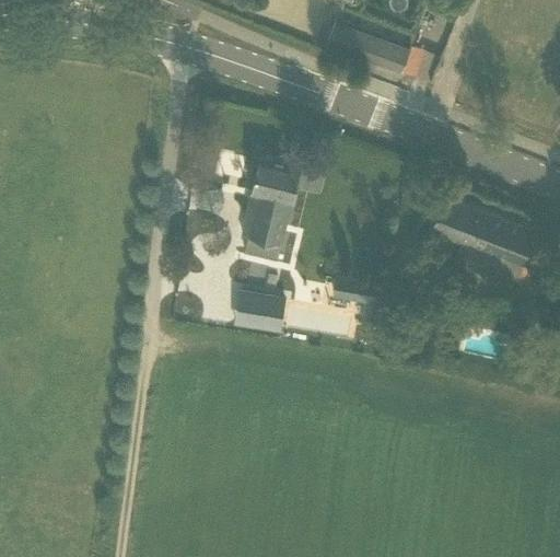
[(335,22),(325,46),(413,79),(422,54),(335,22)]
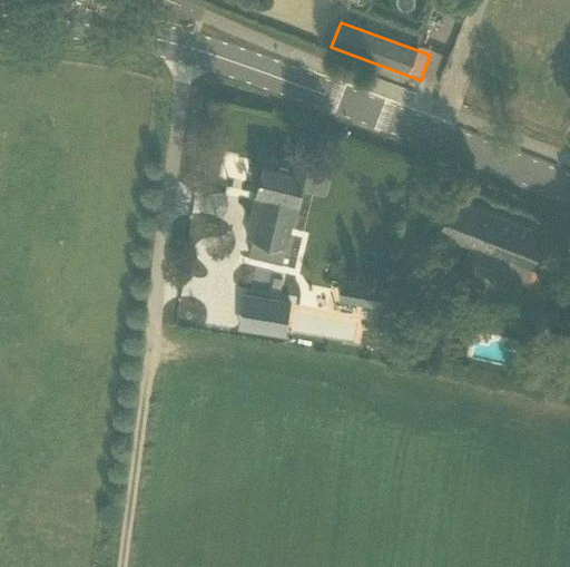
[(254,234),(247,232),(246,240),(254,242),(249,258),(284,266),(297,206),(298,206),(306,169),(265,159),(256,196),(263,197),(254,234)]
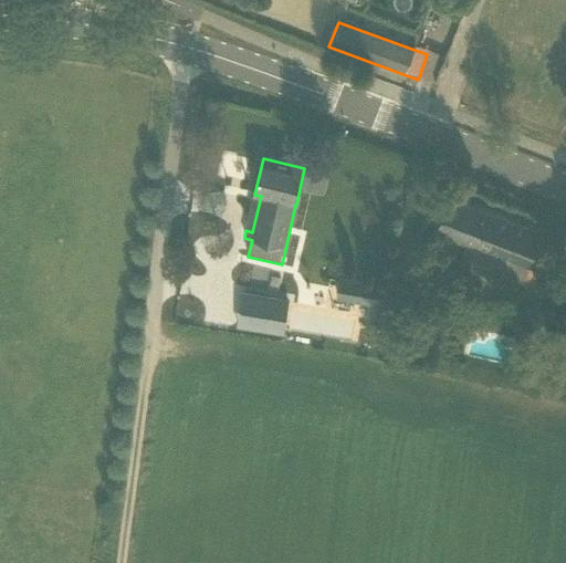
[(467,246),(459,263),(524,288),(522,294),(532,299),(547,261),(532,254),(542,232),(450,196),(435,232),(467,246)]
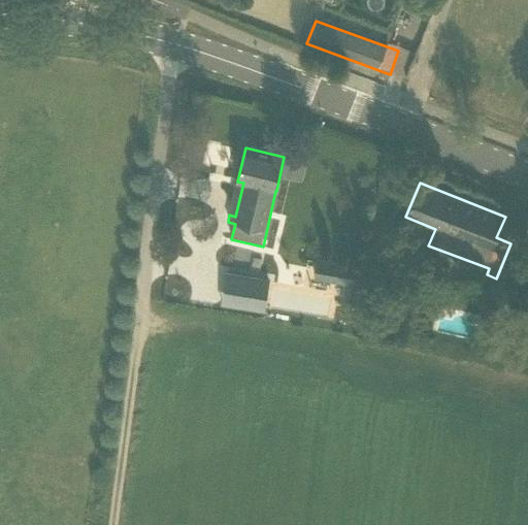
[(316,258),(312,276),(362,284),(364,265),(316,258)]
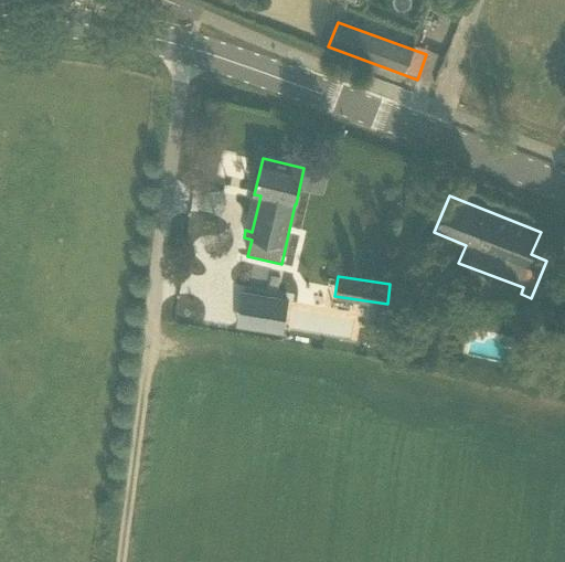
[(273,296),(267,330),(281,332),(288,299),(273,296)]
